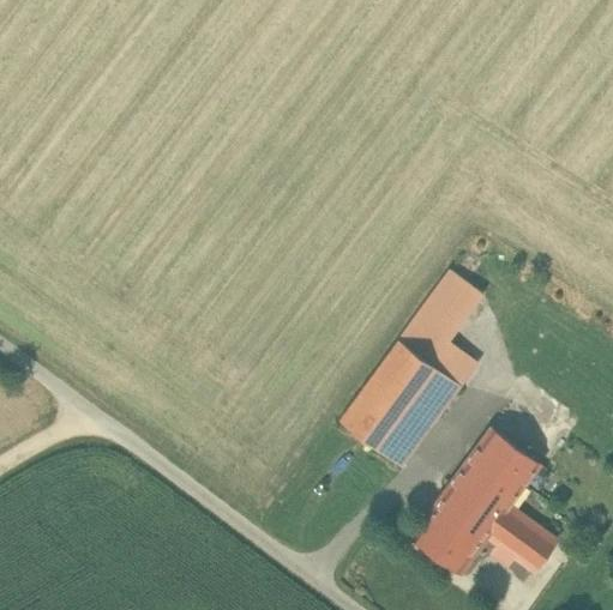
[(449,270),(397,340),(460,386),(472,369),(443,348),(482,294),(449,270)]
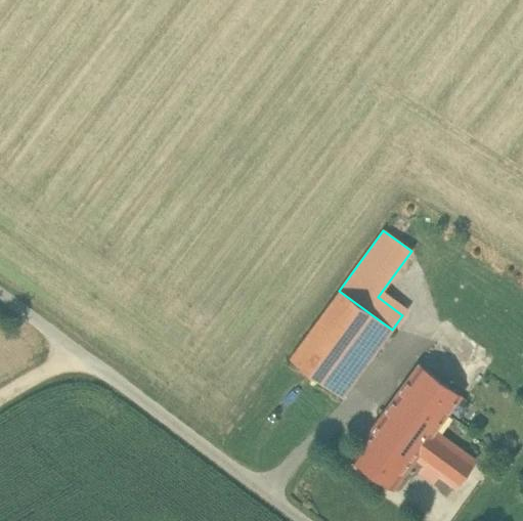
[(339,291),(289,358),(325,385),(335,373),(344,360),(355,345),(372,356),(392,330),(339,291)]
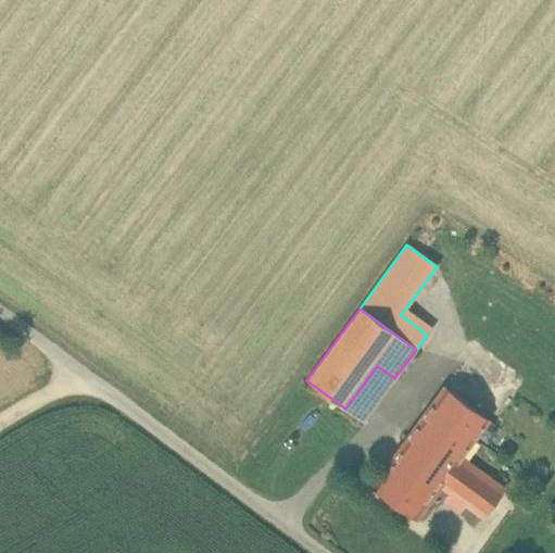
[(365,382),(382,394),(394,378),(377,366),(365,382)]
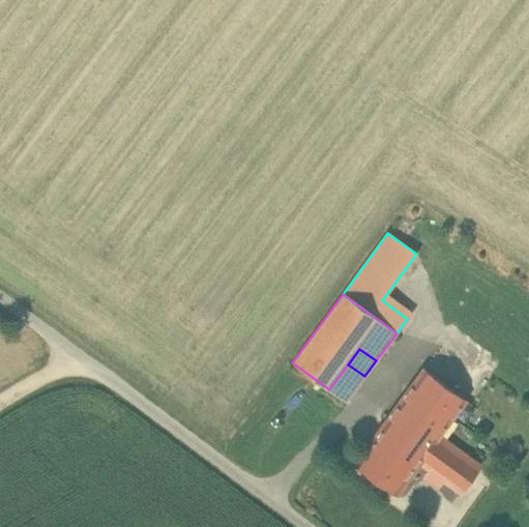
[(364,376),(348,364),(339,377),(355,388),(364,376)]
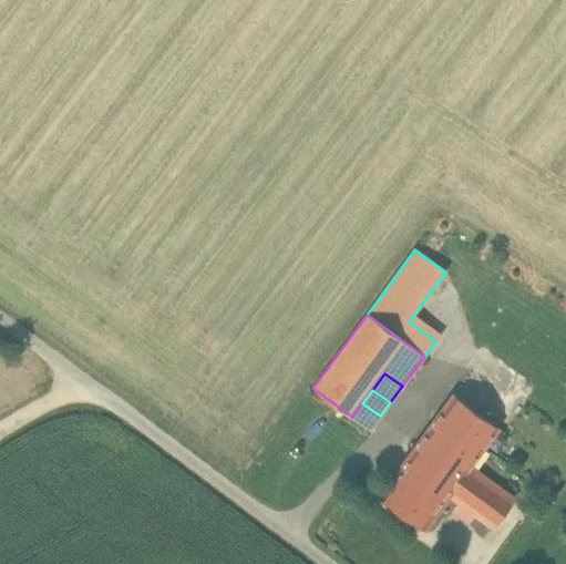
[(513,500),(470,469),(497,430),(453,398),(410,457),(453,489),(450,494),(451,494),(451,495),(493,526),(513,500)]
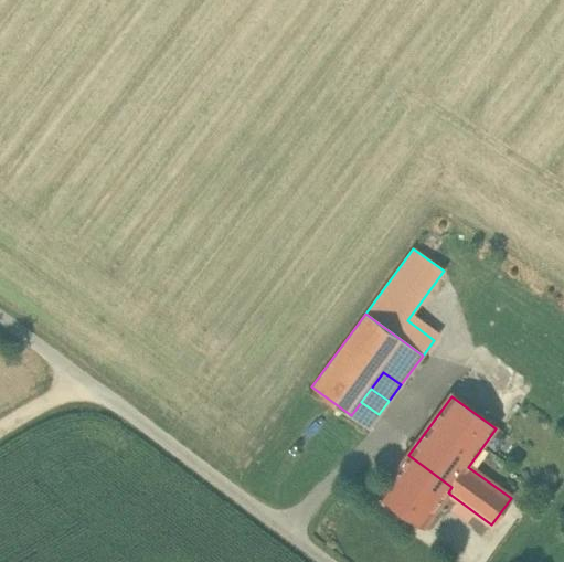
[(379,414),(361,402),(351,415),(369,428),(379,414)]
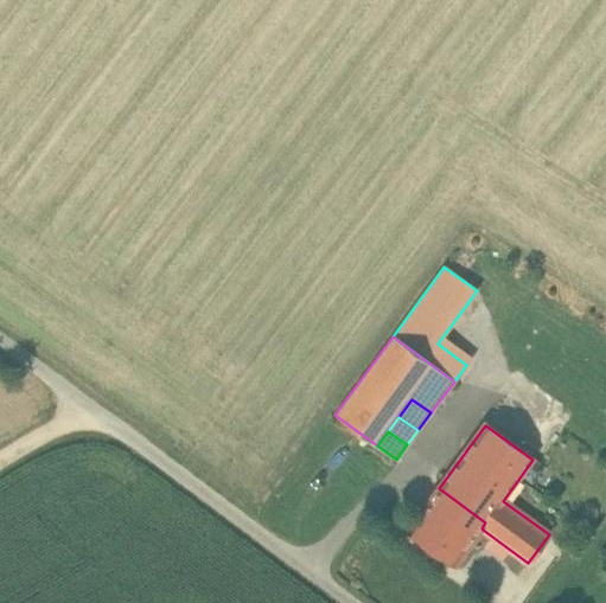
[(485,523),(439,488),(408,531),(455,565),(483,530),(483,528),(482,528),(485,523)]
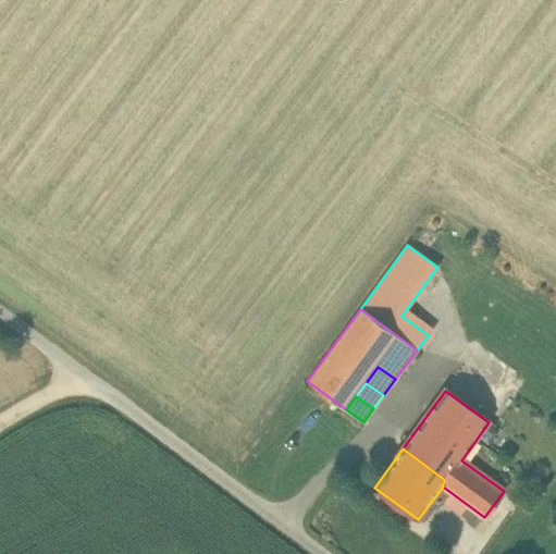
All buildings are outlined.
